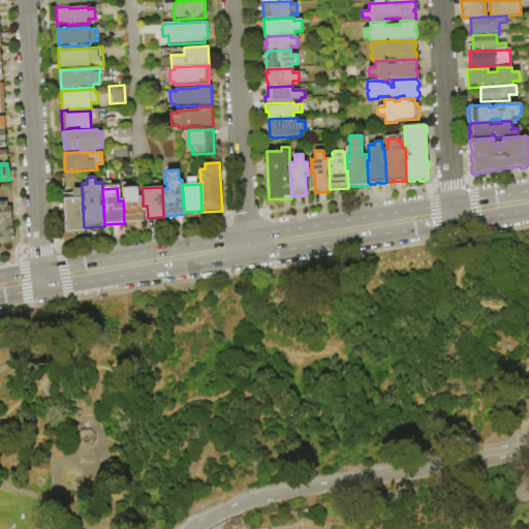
[(144,221),(124,222),(123,200),(122,189),(138,188),(138,197),(143,197),(143,206),(144,221)]
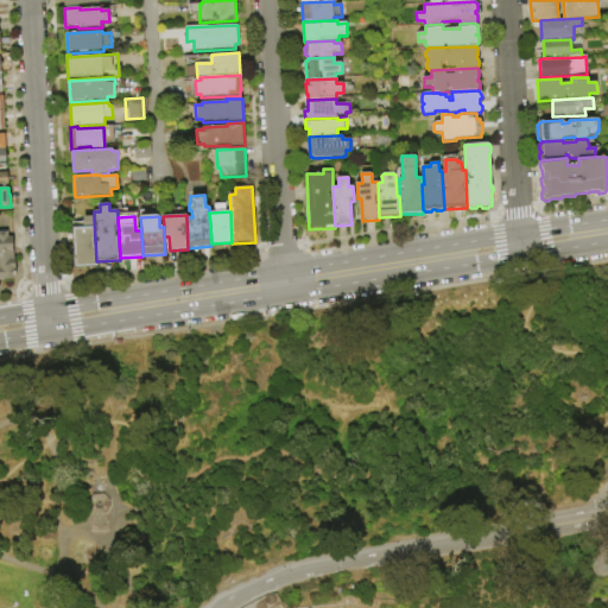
[(97,268),(75,270),(73,227),(83,227),(83,217),(94,217),(96,261),(97,268)]
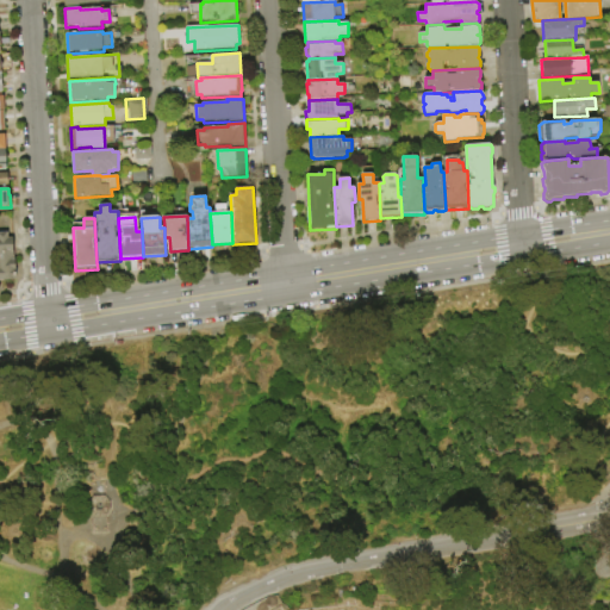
[(13,238),(14,260),(16,260),(17,272),(16,272),(16,281),(0,281),(0,232),(8,232),(8,238),(13,238)]
